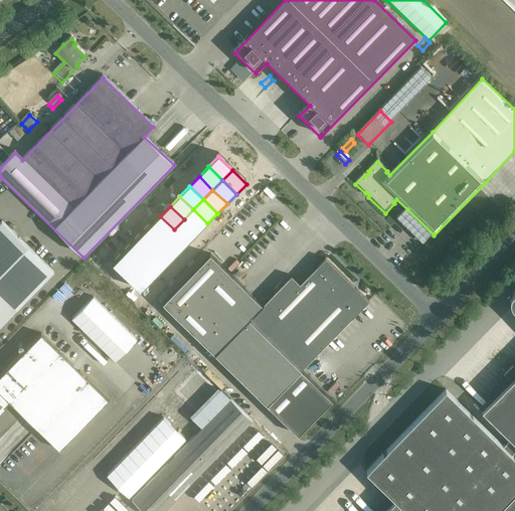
[(193,209),(184,219),(198,233),(207,223),(193,209)]
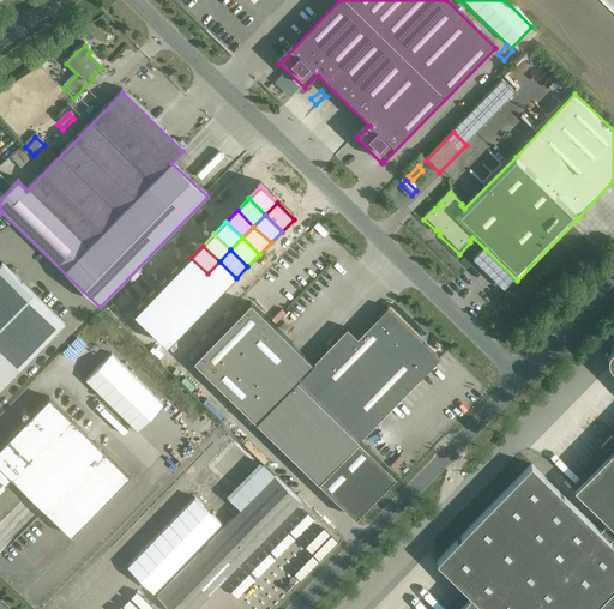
[(191,258),(180,270),(196,285),(208,273),(191,258)]
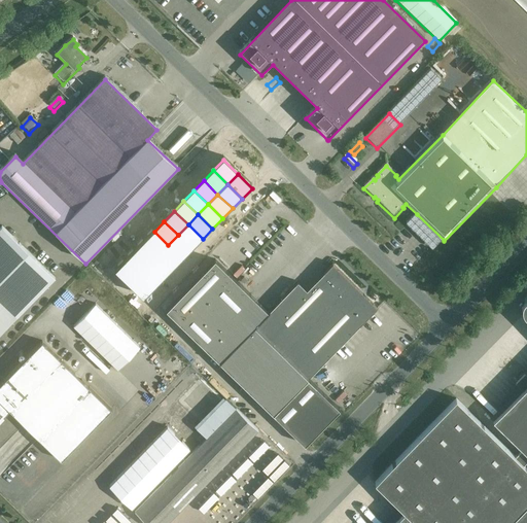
[(188,224),(178,235),(192,249),(203,239),(188,224)]
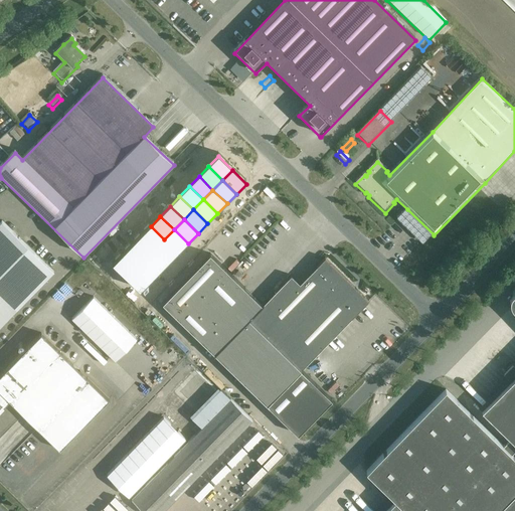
[(0,330),(18,311),(54,275),(2,224),(0,225),(0,330)]
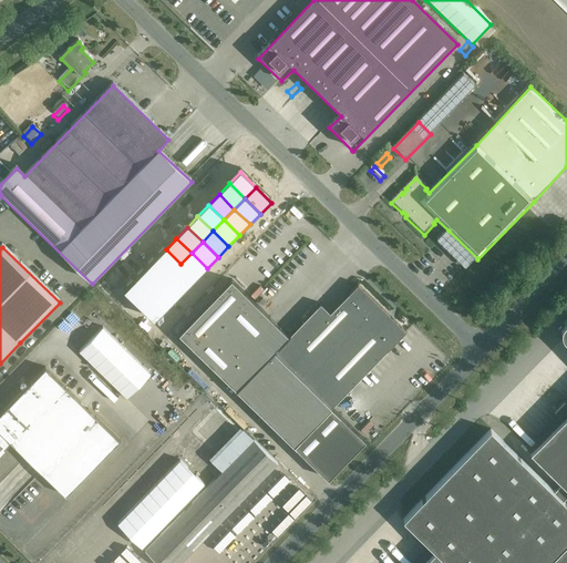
[(166,249),(155,259),(171,275),(181,264),(166,249)]
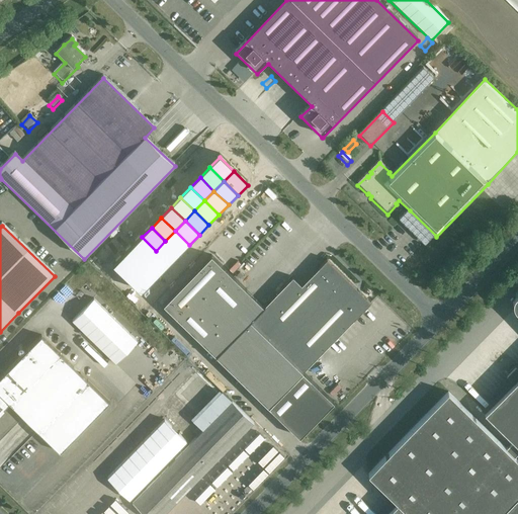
[(175,231),(165,241),(180,255),(189,245),(175,231)]
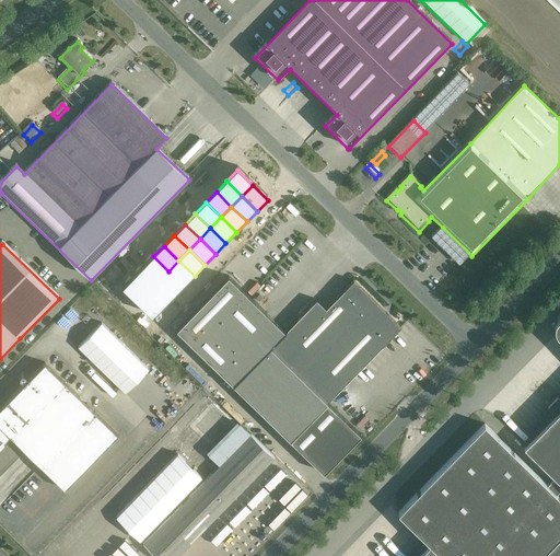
[(153,256),(142,267),(158,282),(168,271),(153,256)]
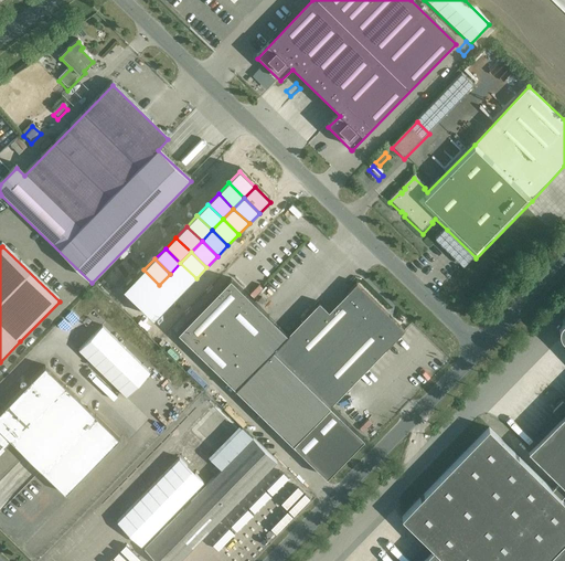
[(180,263),(170,274),(185,289),(196,278),(180,263)]
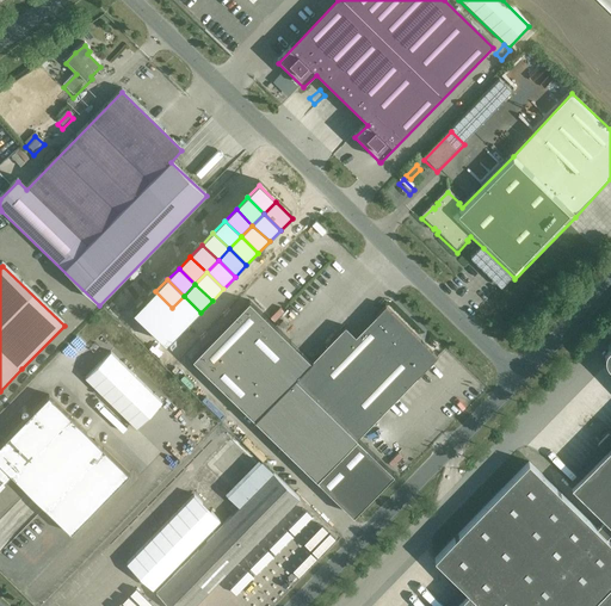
[(155,291),(144,303),(160,319),(172,308),(155,291)]
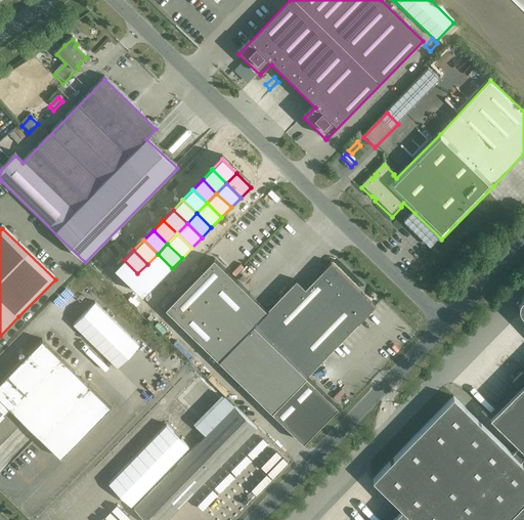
[(158,254),(147,264),(162,278),(172,268),(158,254)]
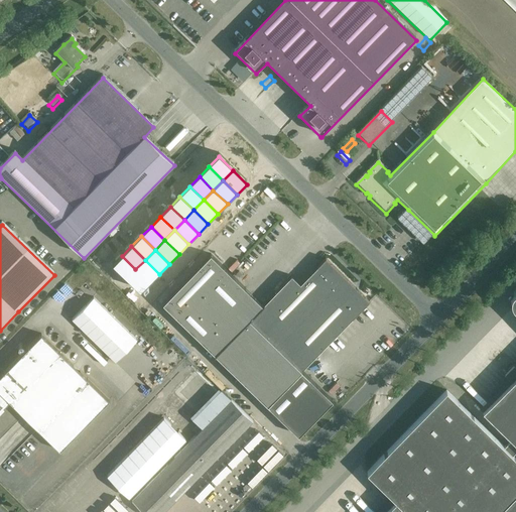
[(122,256),(112,266),(126,279),(135,269),(122,256)]
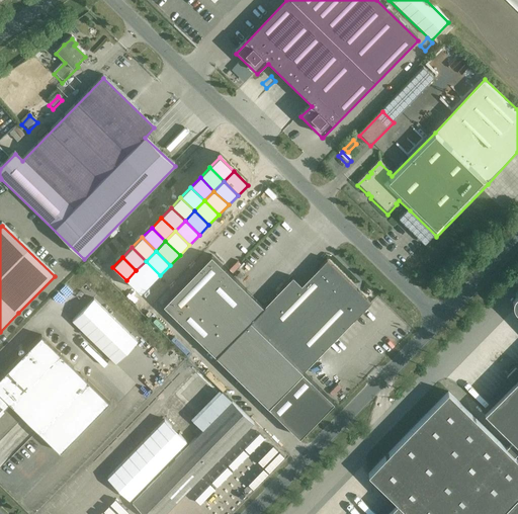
[(211,259),(175,296),(167,305),(164,308),(217,359),(264,310),(211,259)]
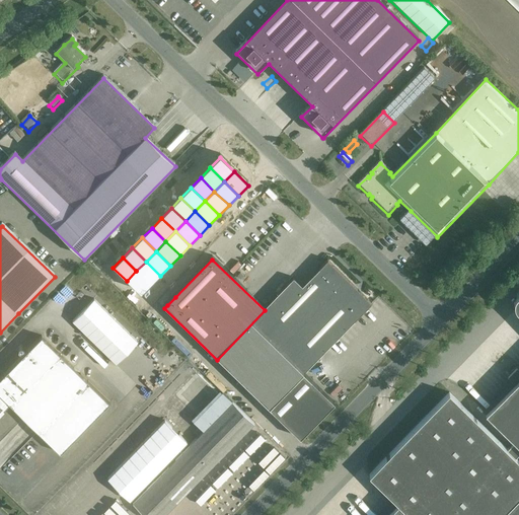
[(146,262),(136,271),(151,286),(160,276),(146,262)]
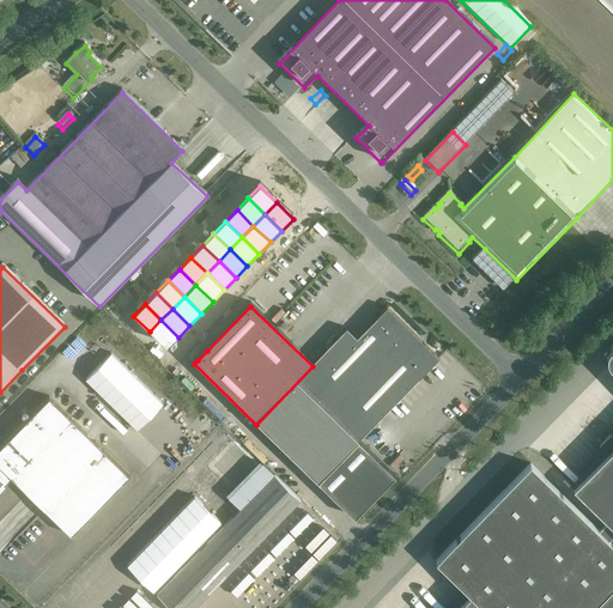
[(438,362),(387,311),(357,341),(346,332),(313,366),(256,425),(317,485),(354,521),(395,480),(358,444),(438,362)]
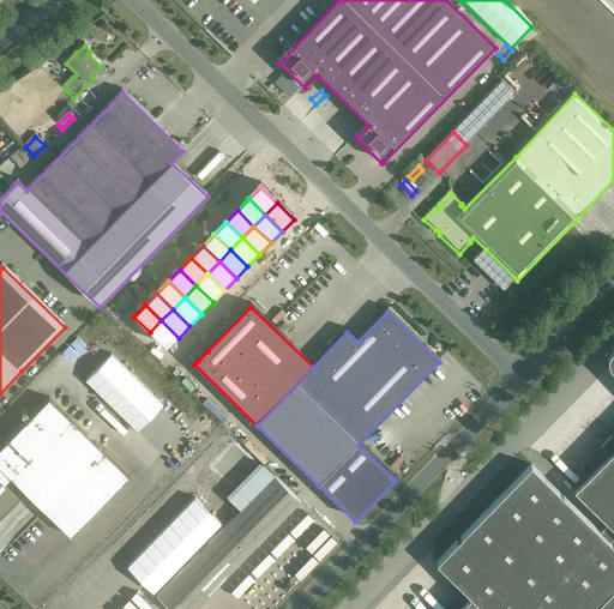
[(103,314),(82,335),(88,341),(109,321),(103,314)]
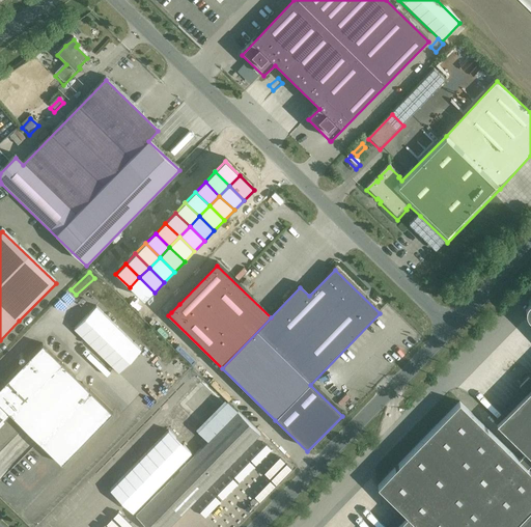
[(139,277),(130,287),(144,303),(155,293),(139,277)]
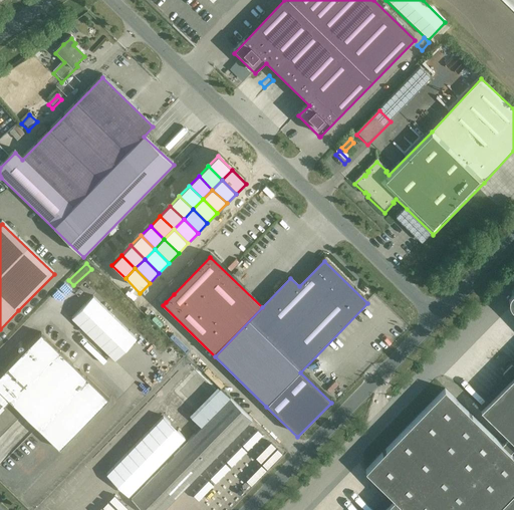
[(509,441),(502,448),(445,393),(365,474),(395,502),(387,509),(513,509),(513,294),(512,296),(513,298),(513,308),(512,310),(513,312),(513,368),(513,367),(504,377),(511,385),(482,414),(509,441)]
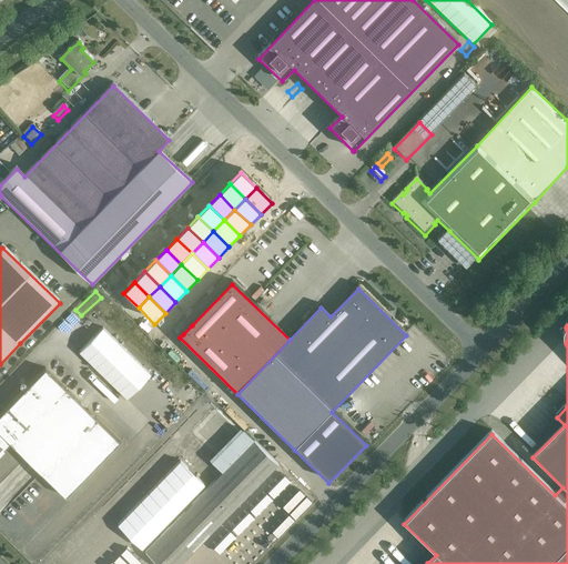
[(109,355),(85,379),(133,425),(156,402),(109,355)]
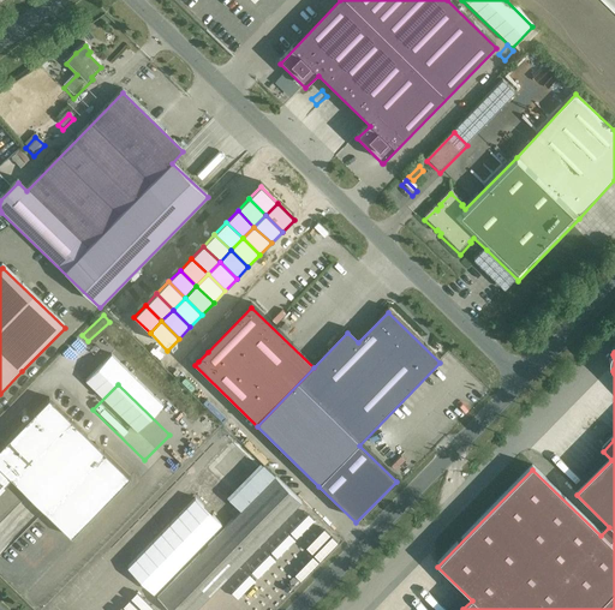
[(0,496),(6,491),(5,489),(11,482),(45,515),(72,542),(130,480),(103,455),(72,424),(49,402),(0,452),(0,496)]
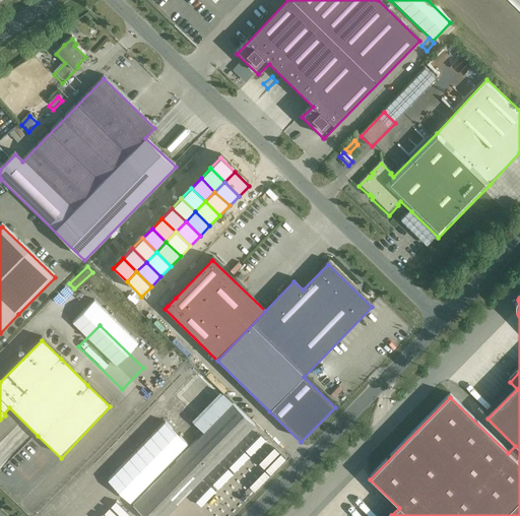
[(168,515),(255,428),(233,406),(133,508),(141,515),(168,515)]
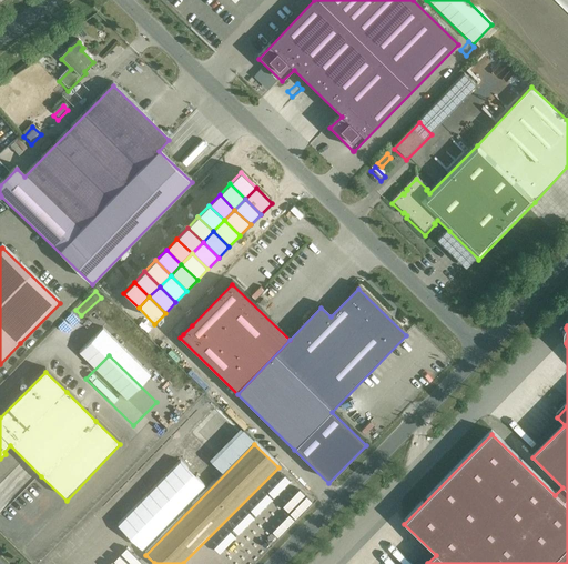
[(180,464),(118,529),(142,552),(204,487),(180,464)]
